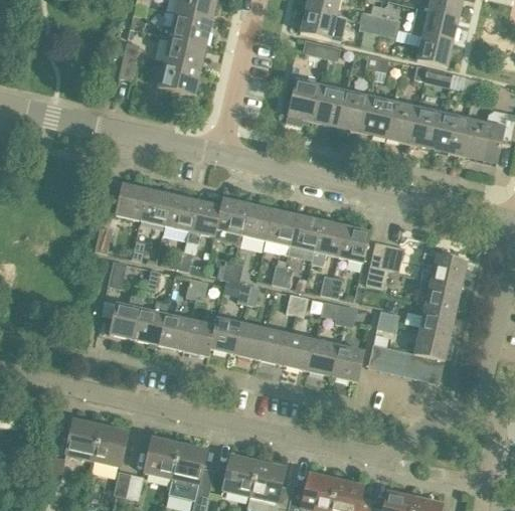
[(176,0),(174,13),(210,21),(215,0),(176,0)]
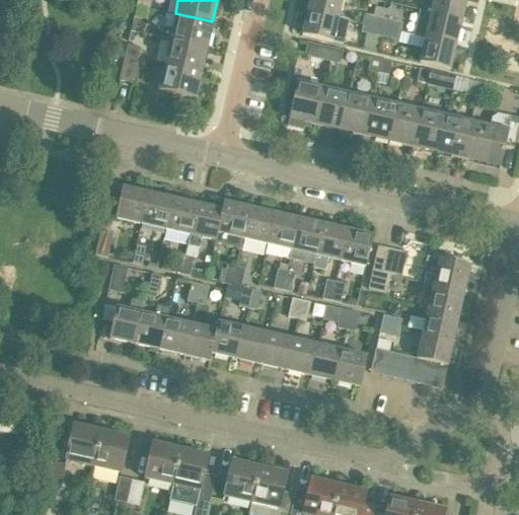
[(308,0),(307,7),(339,14),(342,0),(308,0)]
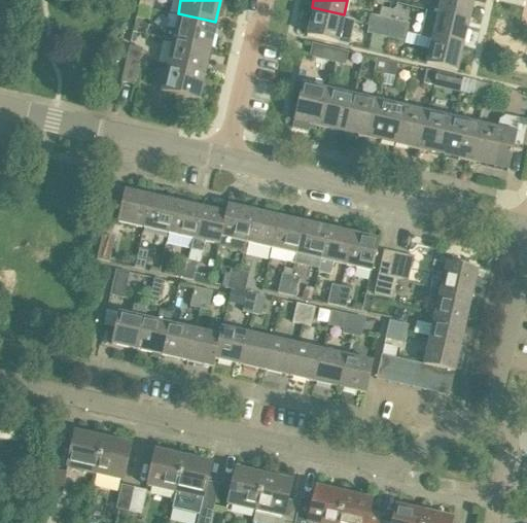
[(440,0),(437,10),(469,18),(472,0),(440,0)]
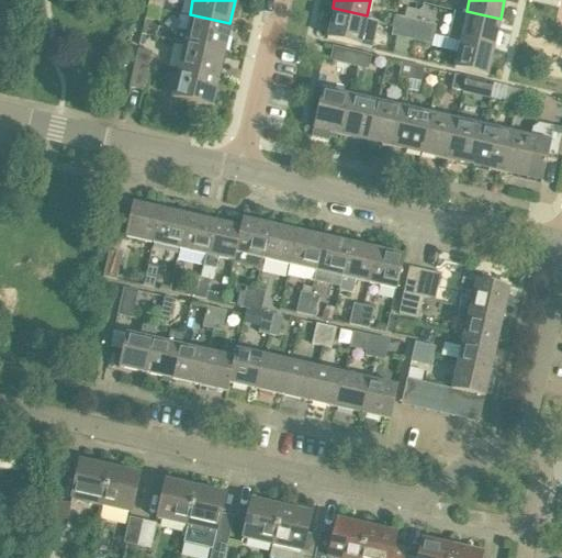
[(147,6),(144,17),(158,20),(160,8),(147,6)]
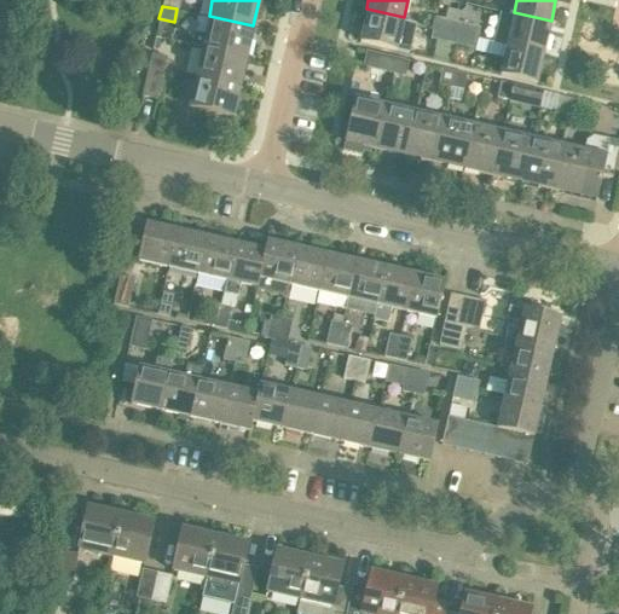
[(404,17),(366,9),(359,38),(409,50),(409,48),(406,47),(409,38),(410,38),(415,21),(416,19),(404,17)]
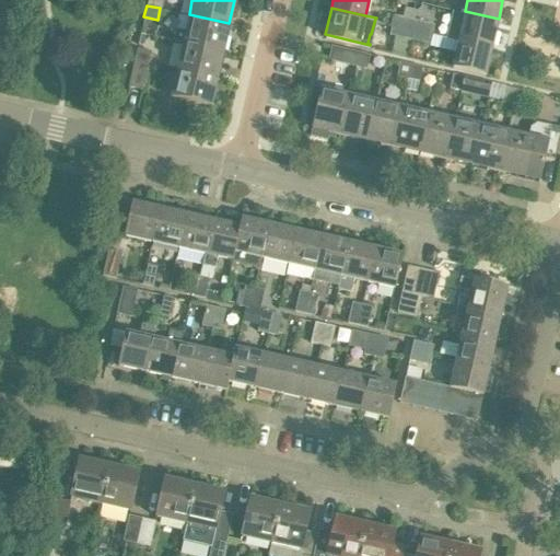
[(465,11),(459,37),(492,45),(499,19),(465,11)]
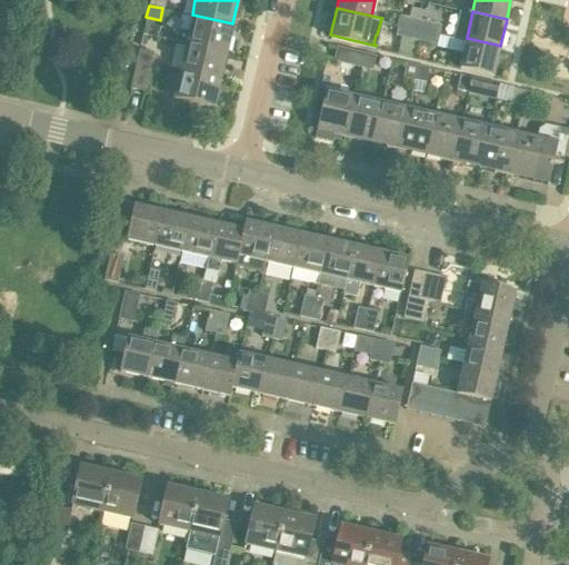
[(400,12),(398,21),(418,27),(420,17),(400,12)]
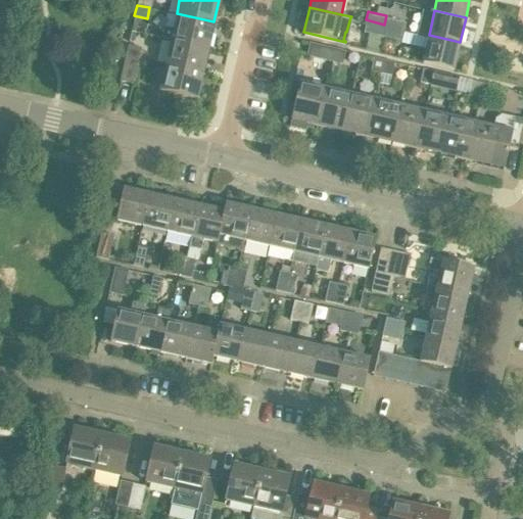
[(208,46),(214,21),(177,13),(174,27),(163,25),(160,35),(171,38),(208,46)]
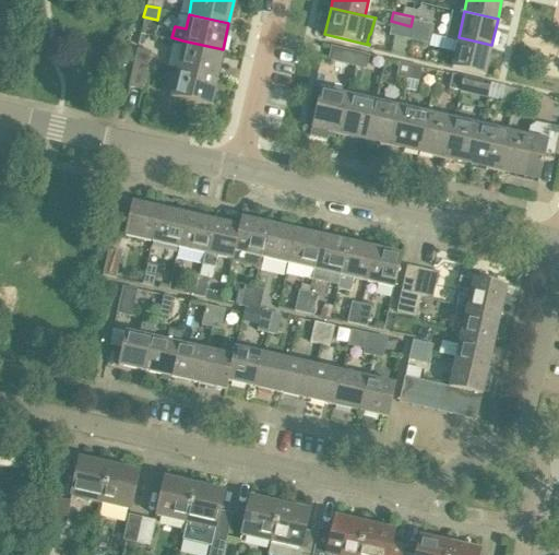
[(433,22),(413,16),(411,26),(431,31),(433,22)]
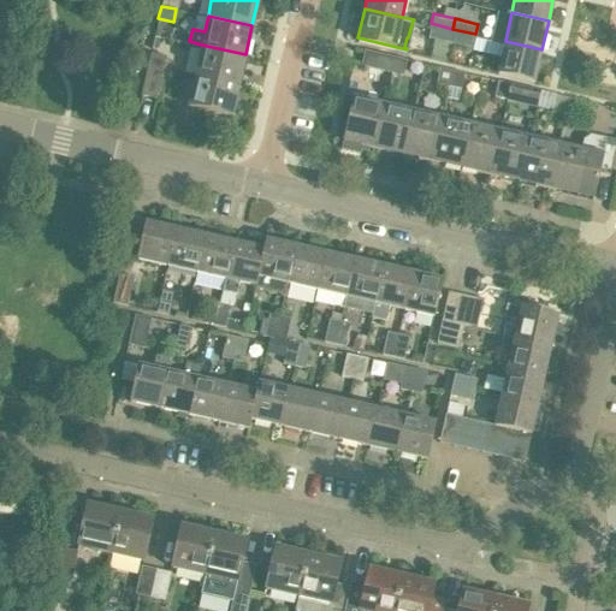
[(428,35),(450,41),(452,29),(431,23),(428,35)]
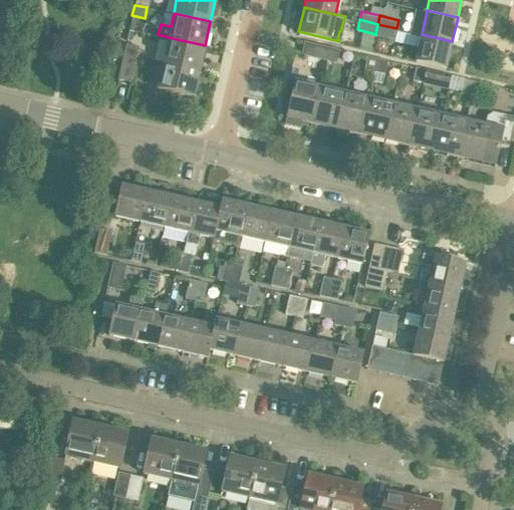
[(395,38),(397,28),(377,24),(375,34),(395,38)]
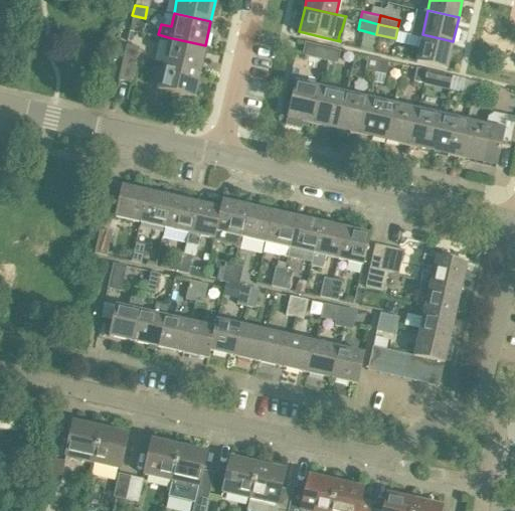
[(416,59),(448,66),(453,41),(422,34),(416,59)]
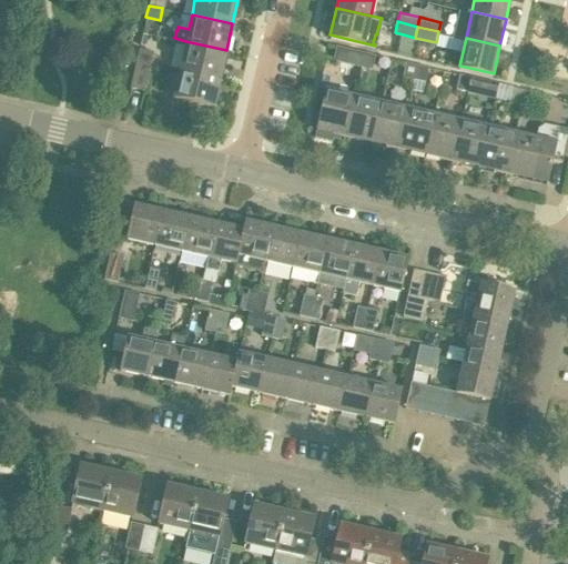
[(185,41),(179,69),(220,78),(226,50),(185,41)]
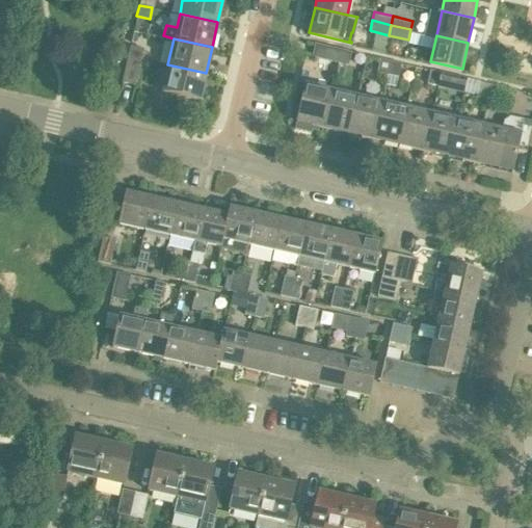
[(312,54),(338,60),(340,47),(315,41),(312,54)]
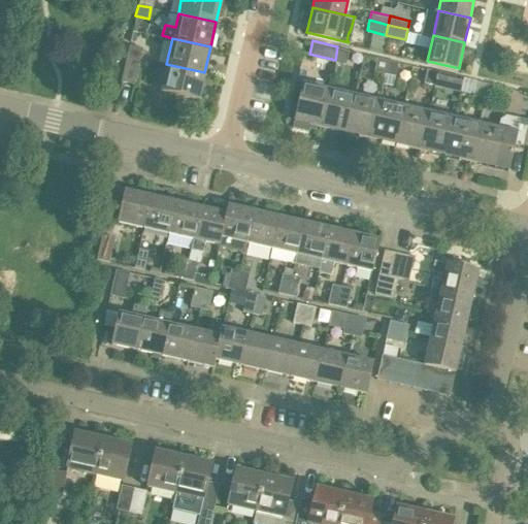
[(129,43),(126,55),(139,58),(142,46),(129,43)]
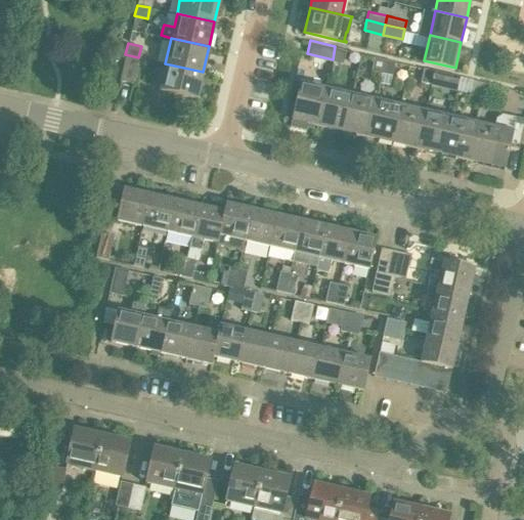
[(343,61),(345,49),(346,48),(335,46),(333,59),(343,61)]
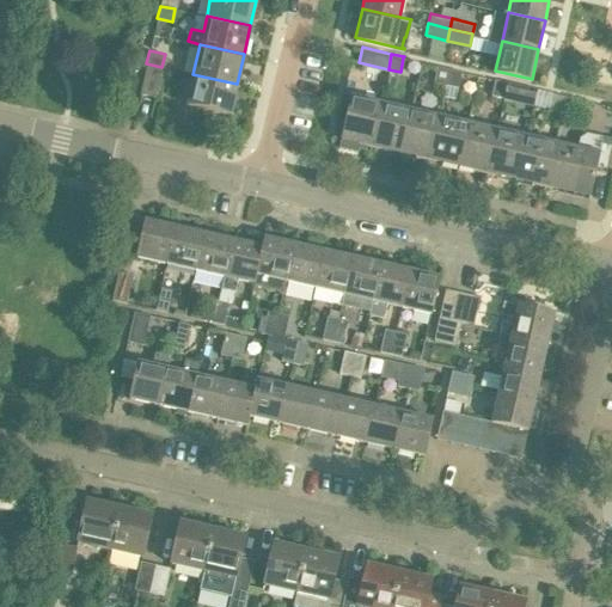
[(146,63),(140,92),(154,96),(161,67),(146,63)]
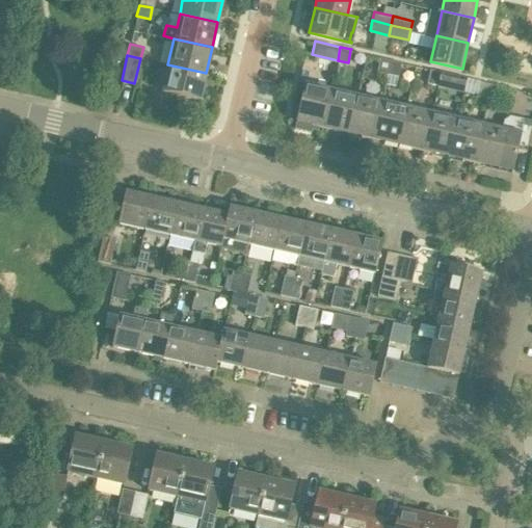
[(376,69),(388,72),(391,58),(379,56),(376,69)]
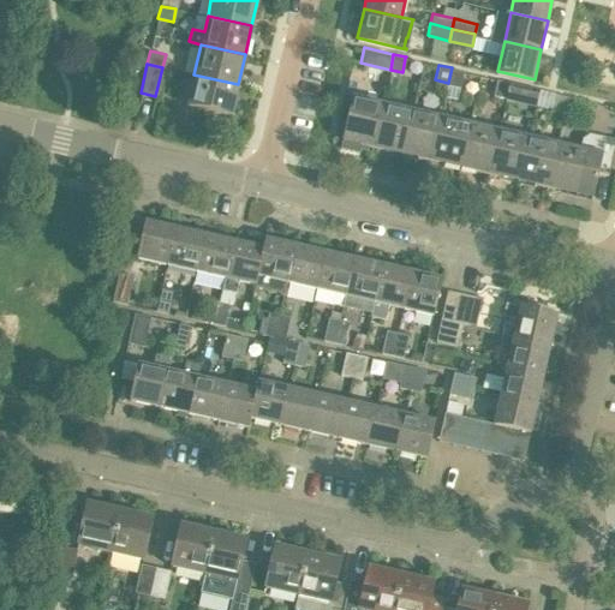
[(460,85),(464,72),(464,70),(452,67),(448,83),(460,85)]
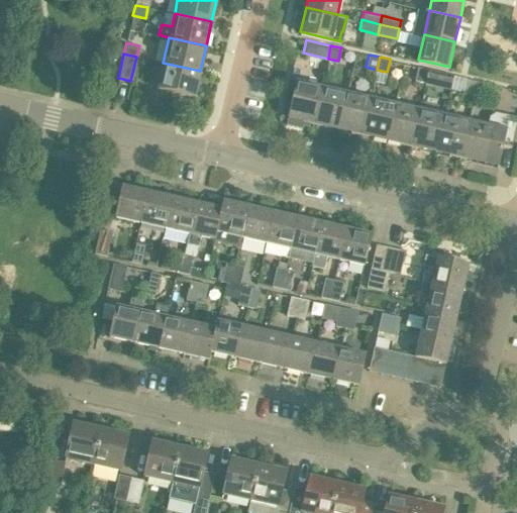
[(194,95),(200,71),(163,63),(158,86),(194,95)]
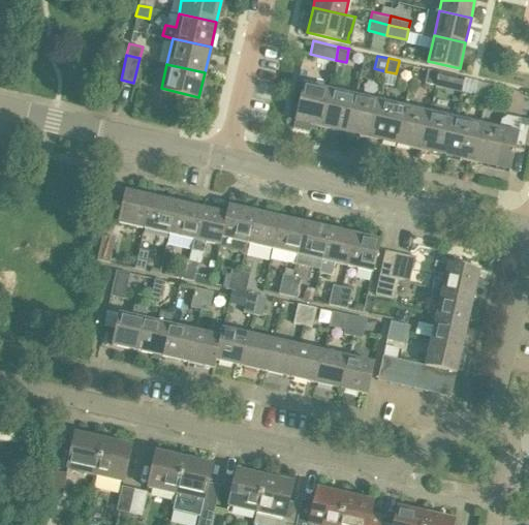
[(425,81),(435,83),(438,69),(428,67),(425,81)]
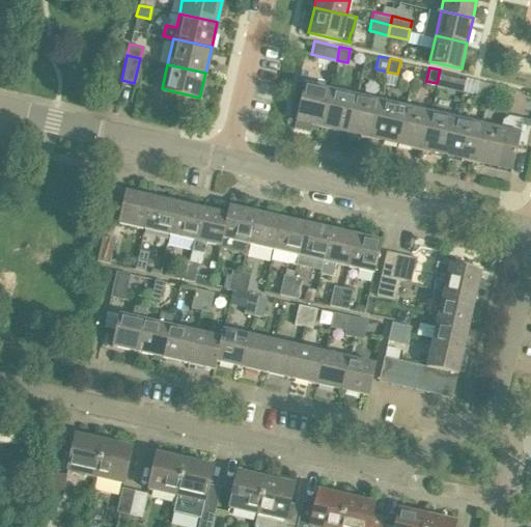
[(447,85),(450,73),(450,72),(440,70),(437,83),(447,85)]
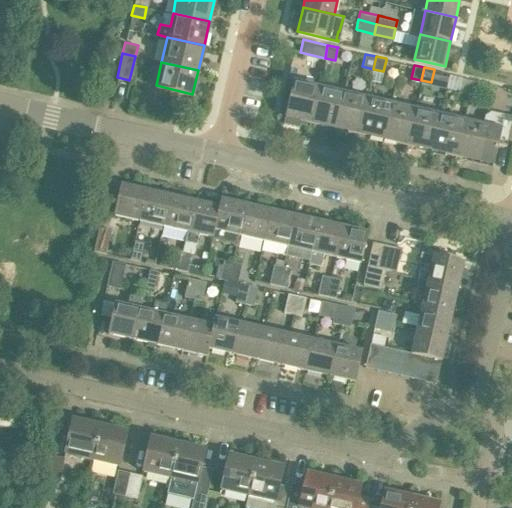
[(460,89),(470,91),(471,91),(474,78),(463,76),(460,89)]
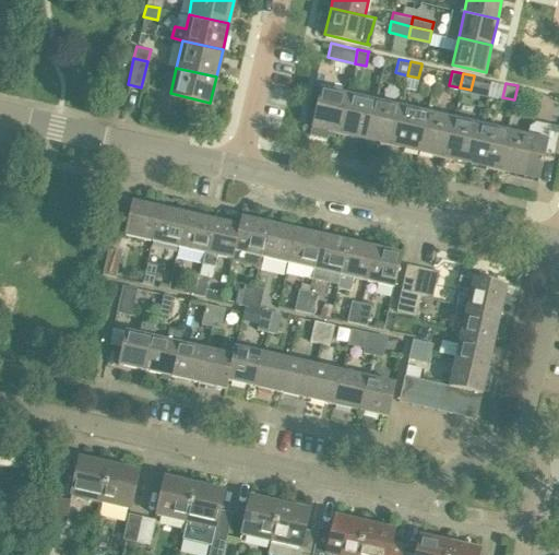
[(312,126),(310,132),(325,136),(328,129),(340,132),(348,92),(321,86),(311,126),(312,126)]
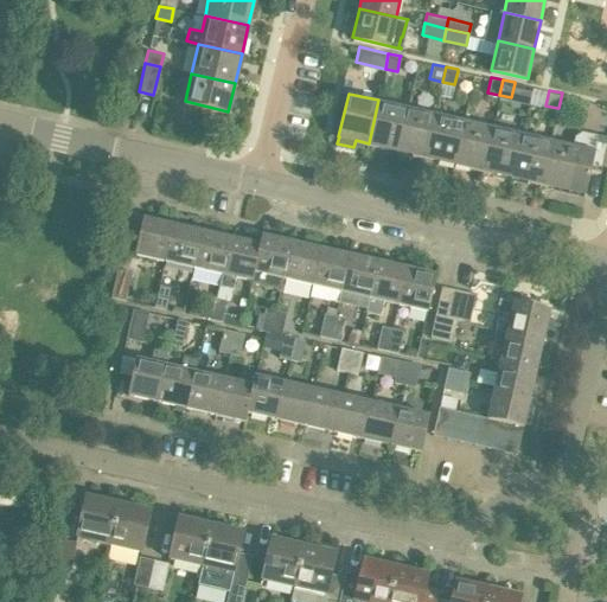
[(369,143),(397,149),(407,107),(378,100),(369,143)]
